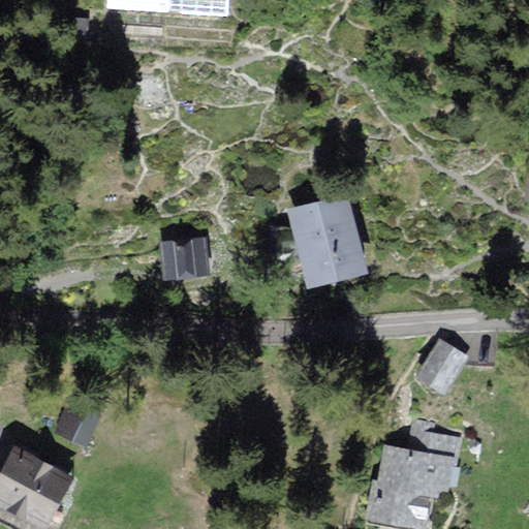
[(109,0),(109,8),(223,16),(223,0),(109,0)]
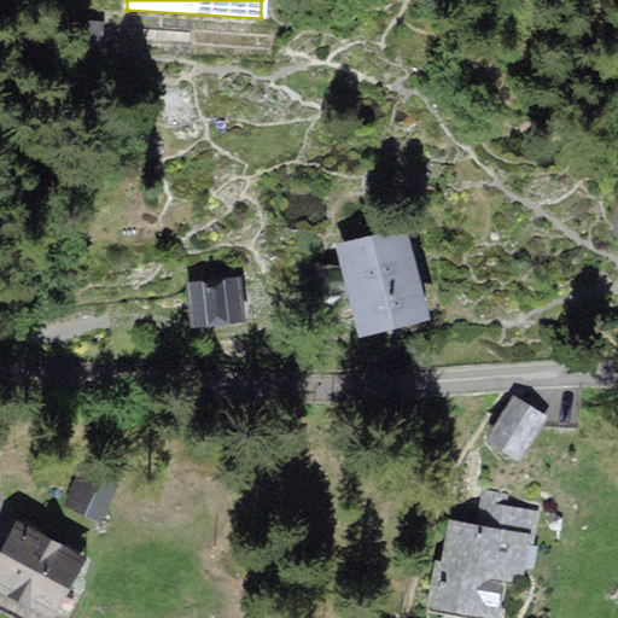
[(100,41),(101,24),(88,23),(86,39),(100,41)]
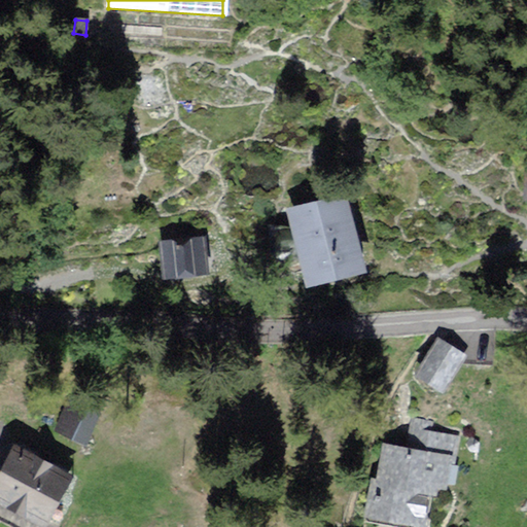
[(364,266),(347,194),(288,208),(306,280),(364,266)]
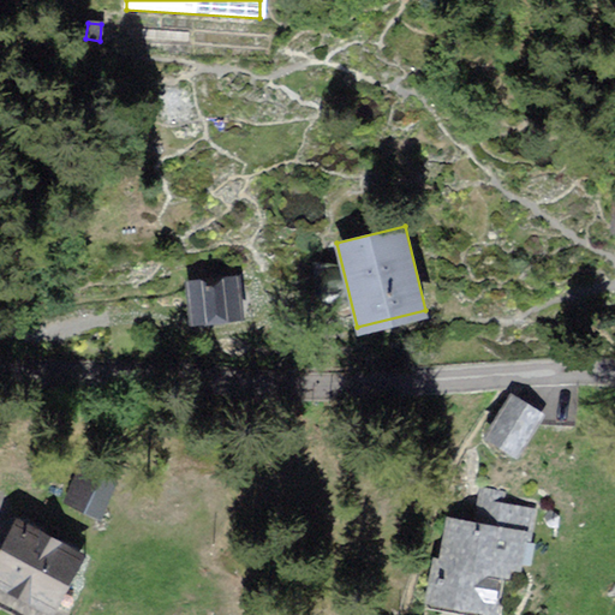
[(246,318),(239,274),(187,281),(195,326),(246,318)]
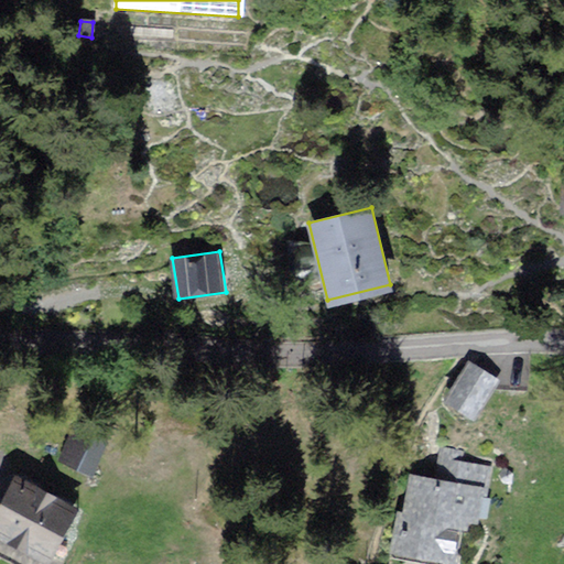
[(499,377),(469,359),(446,399),(476,416),(499,377)]
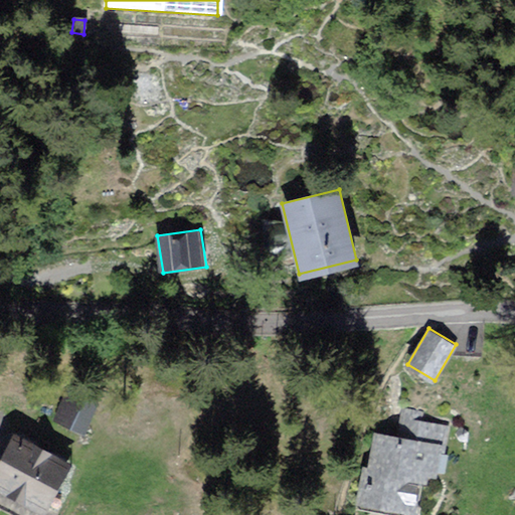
[(82,433),(97,402),(71,390),(57,421),(82,433)]
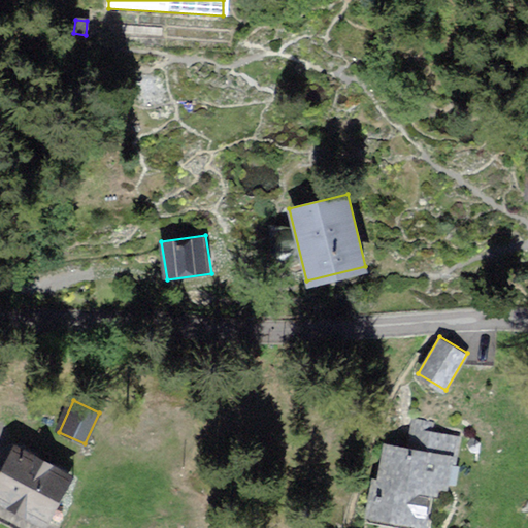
[(450,490),(458,433),(430,429),(431,422),(416,420),(411,448),(387,443),(383,479),(376,477),(371,519),(426,527),(430,495),(438,496),(439,488),(450,490)]
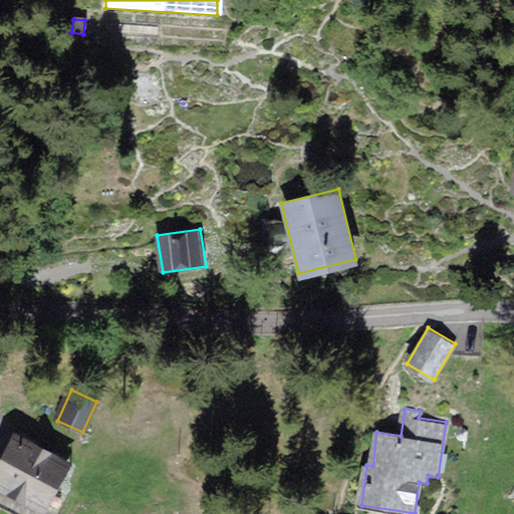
[(75,462),(18,431),(0,463),(0,483),(49,510),(75,462)]
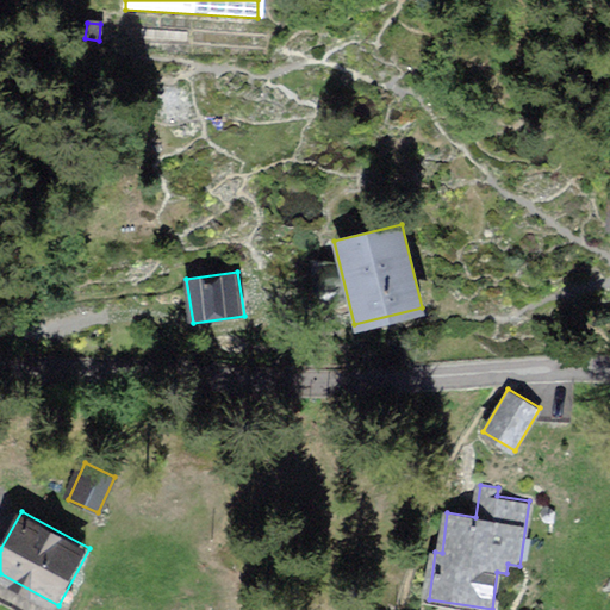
All buildings are outlined.
